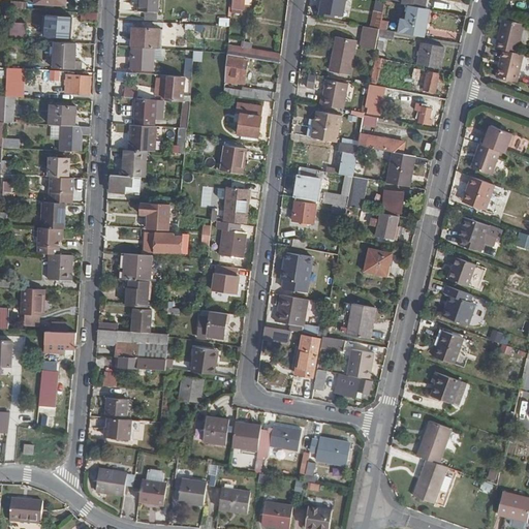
[(138,0),(138,11),(156,12),(156,0),(138,0)]
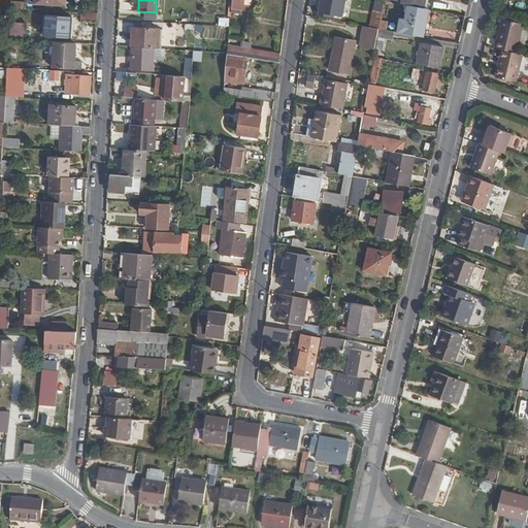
[(322,0),(321,15),(334,18),(336,0),(322,0)]
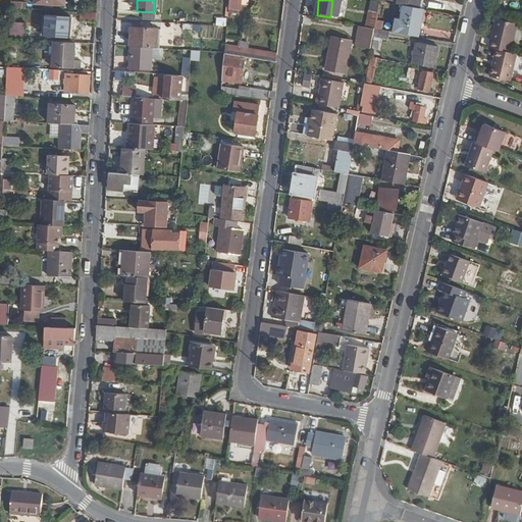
[(371,0),(370,10),(378,11),(380,1),(375,0),(371,0)]
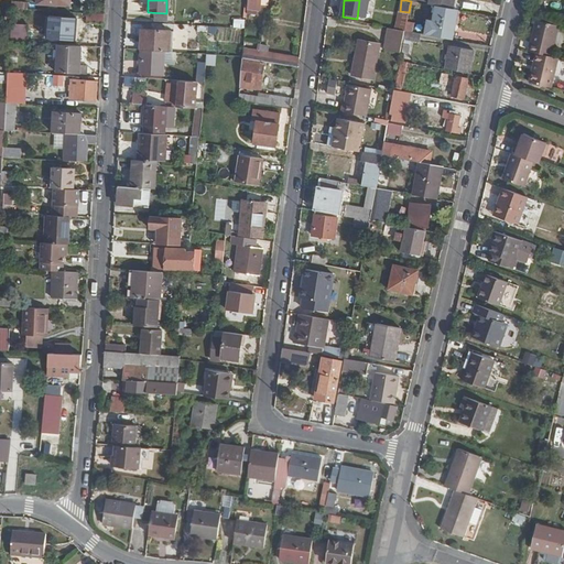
[(455,25),(458,10),(453,9),(434,6),(429,35),(451,40),(453,25),(455,25)]
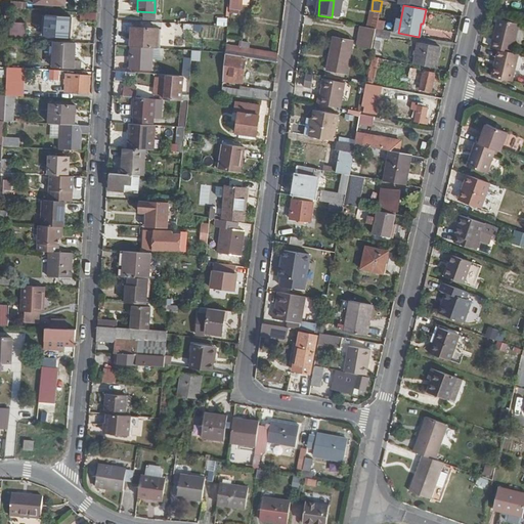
[(81,23),(96,24),(96,14),(81,12),(81,23)]
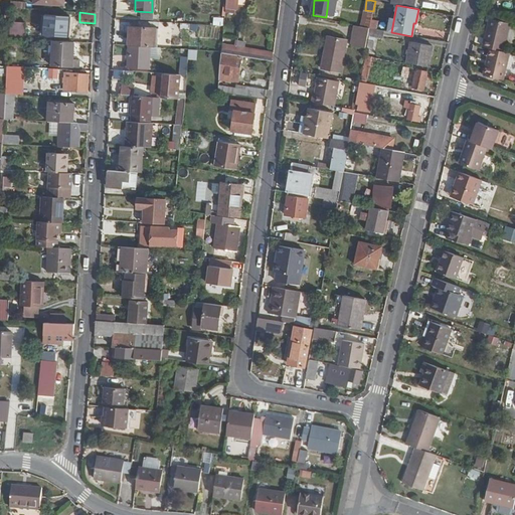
[(489,36),(487,43),(492,45),(507,48),(514,19),(495,14),(492,25),(490,24),(486,36),(489,36)]
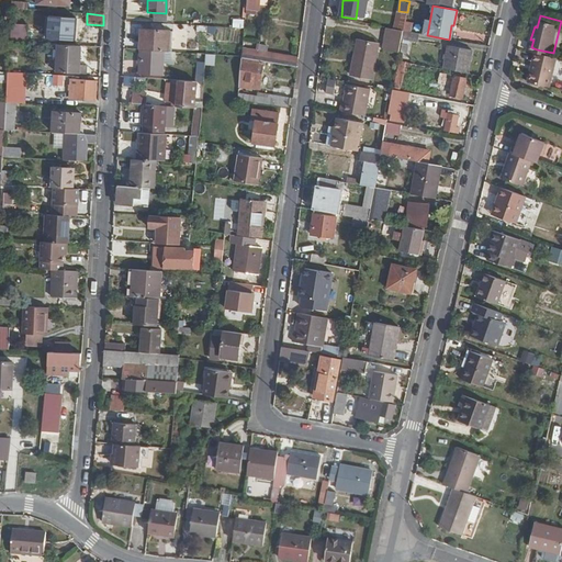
[(232,27),(243,29),(244,20),(232,19),(232,27)]
